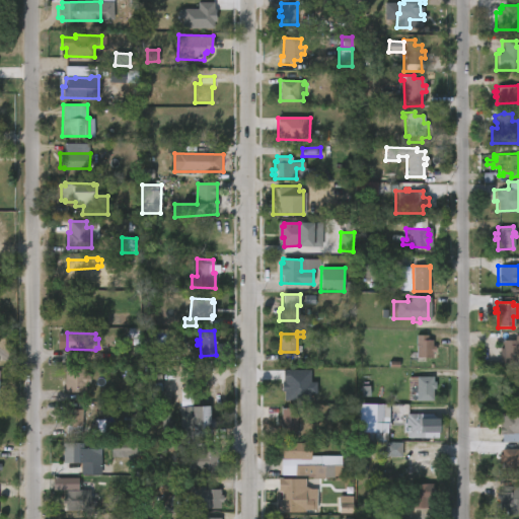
[(425,335),(425,340),(430,340),(430,346),(432,346),(432,352),(430,352),(430,358),(414,357),(414,335),(425,335)]
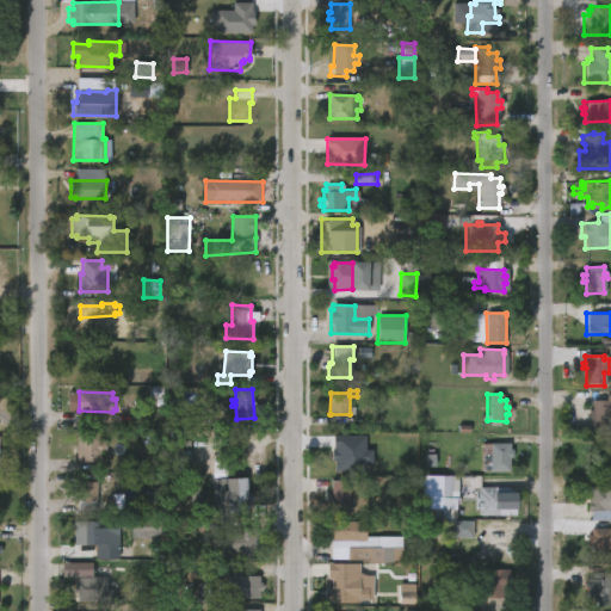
[(610,394),(610,431),(590,431),(590,411),(593,411),(593,401),(606,401),(606,395),(610,394)]
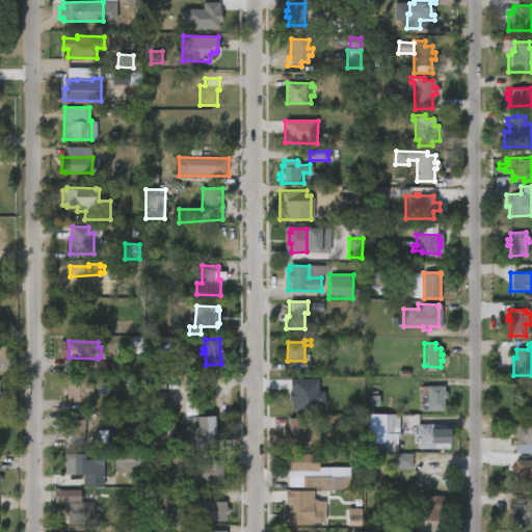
[(89,376),(89,383),(95,383),(95,392),(88,392),(88,401),(69,401),(70,376),(89,376)]
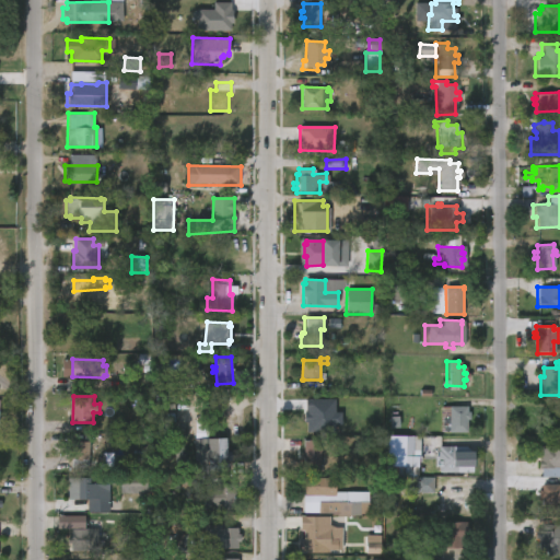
[(335,412),(335,399),(304,400),(305,432),(341,431),(341,412),(335,412)]
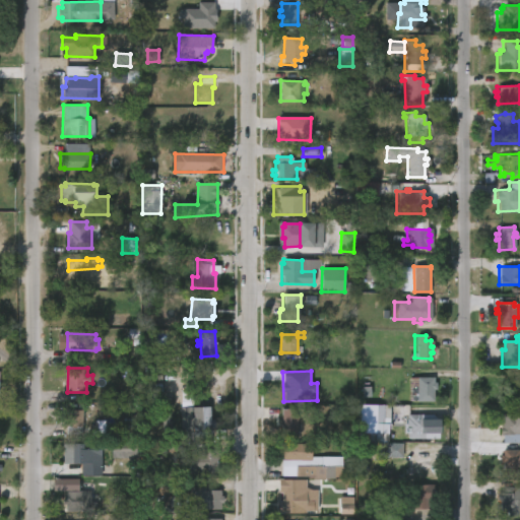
[(433,378),(433,381),(436,381),(435,388),(434,388),(434,401),(407,400),(408,377),(433,378)]
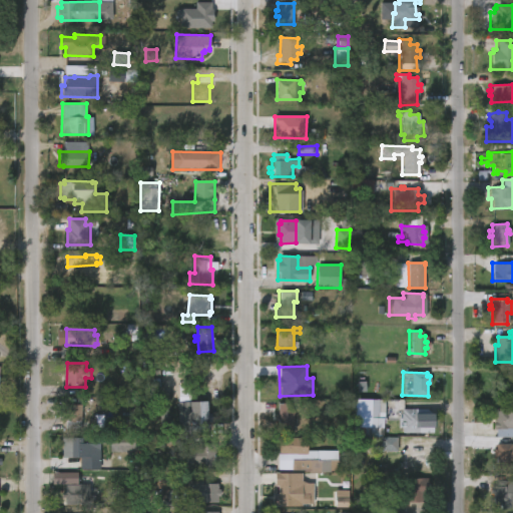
[(210,401),(210,414),(214,414),(214,422),(193,422),(192,401),(210,401)]
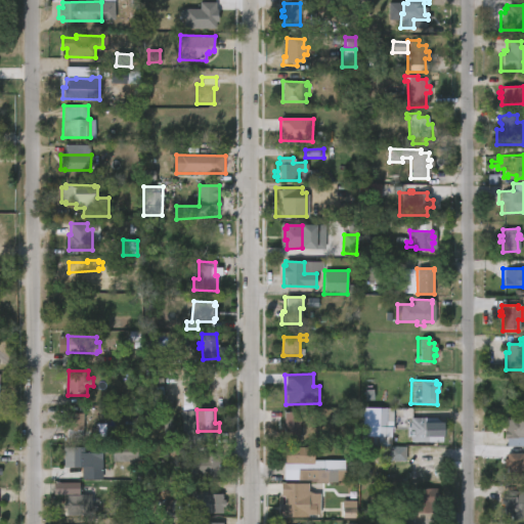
[(85,412),(84,437),(69,437),(68,412),(85,412)]
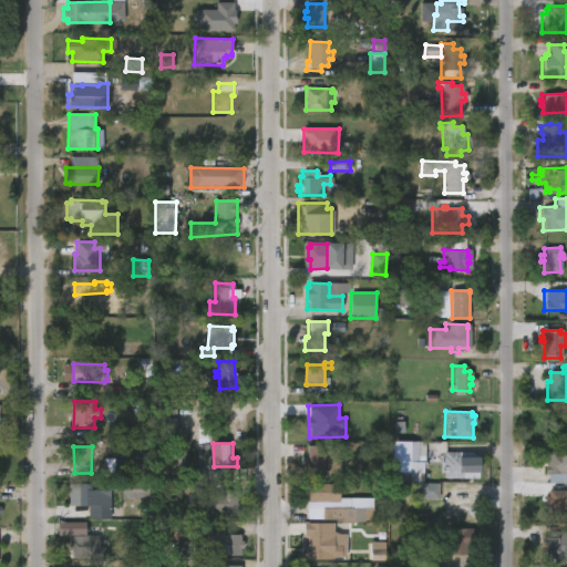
[(325,477),(308,477),(308,446),(325,446),(325,477)]
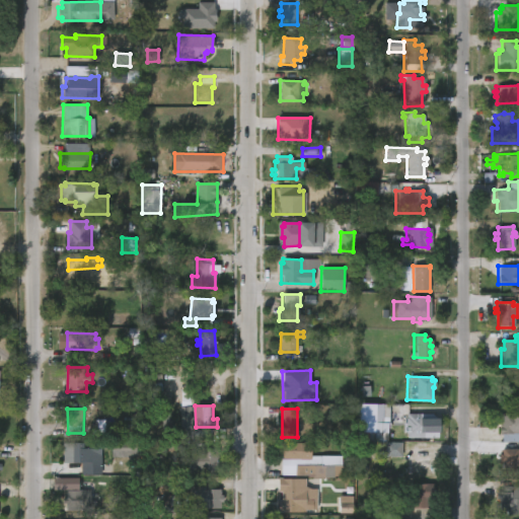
[(518,443),(503,443),(503,434),(500,435),(500,414),(518,414),(518,443)]
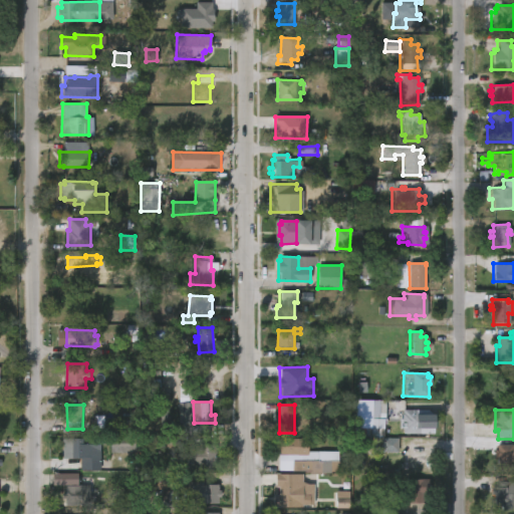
[(415,411),(414,414),(431,414),(431,433),(411,433),(411,427),(405,427),(406,411),(415,411)]
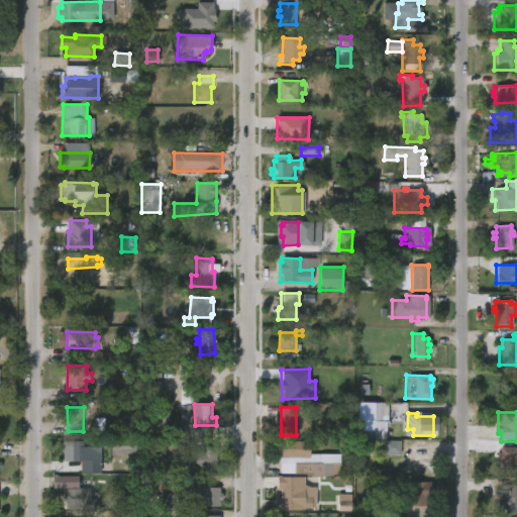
[(386,438),(356,437),(356,420),(386,421),(386,438)]
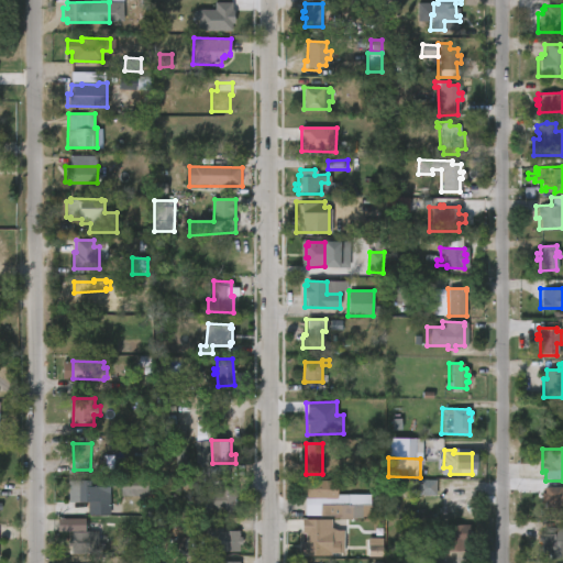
[(162,492),(178,493),(178,478),(162,478),(162,492)]
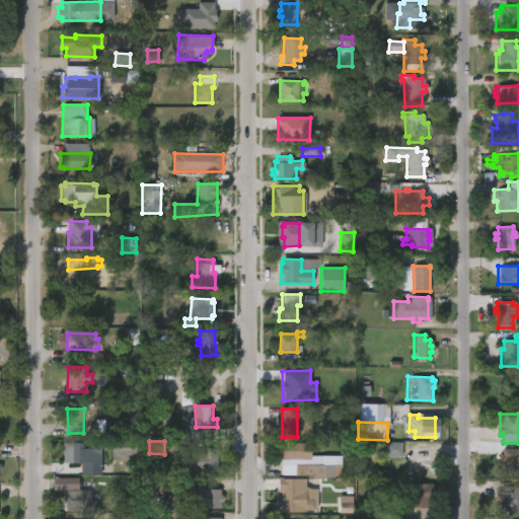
[(102,442),(103,464),(64,463),(64,443),(102,442)]
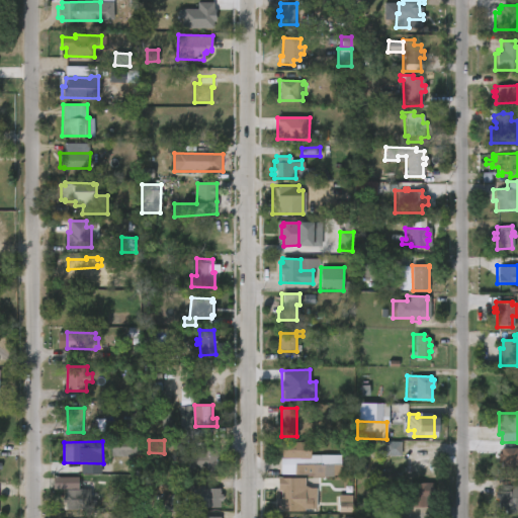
[(138,442),(138,456),(113,455),(113,448),(104,448),(104,441),(138,442)]
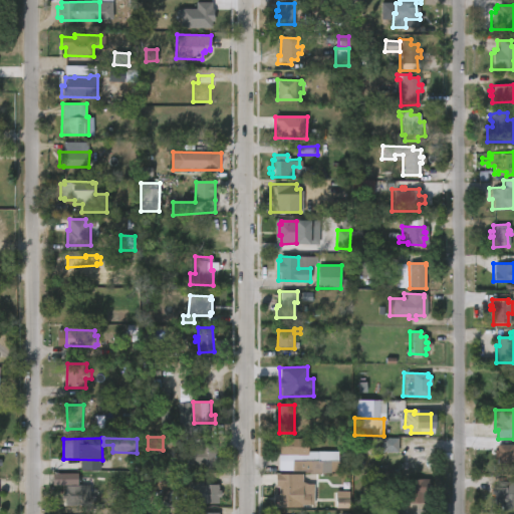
[(297,456),(279,456),(279,439),(297,439),(297,456)]
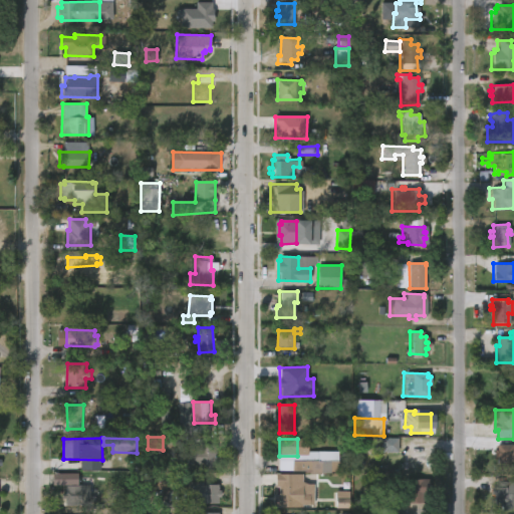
[(398,454),(398,439),(381,439),(381,453),(398,454)]
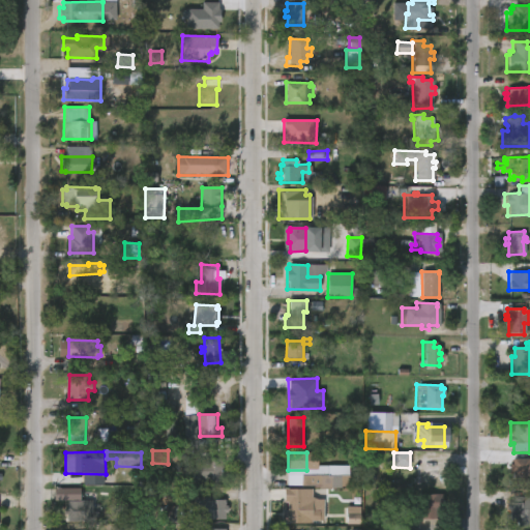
[(224,460),(224,484),(192,483),(192,471),(195,471),(195,459),(224,460)]
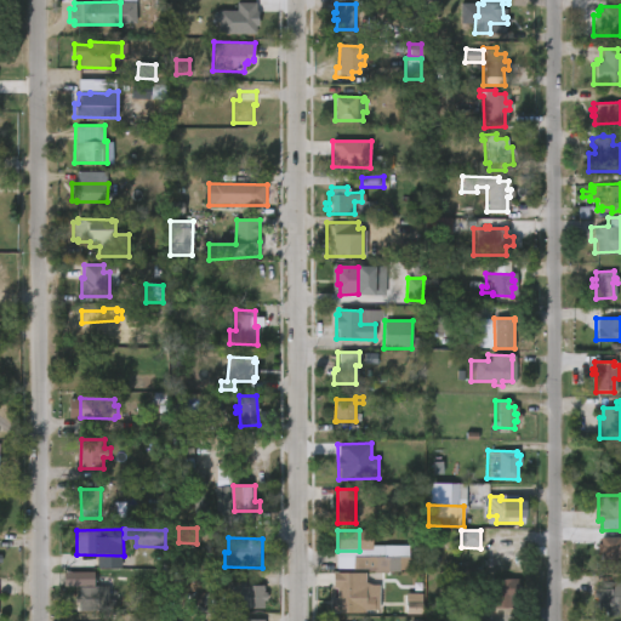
[(620,537),(620,569),(600,570),(600,553),(599,553),(599,543),(602,543),(602,537),(620,537)]
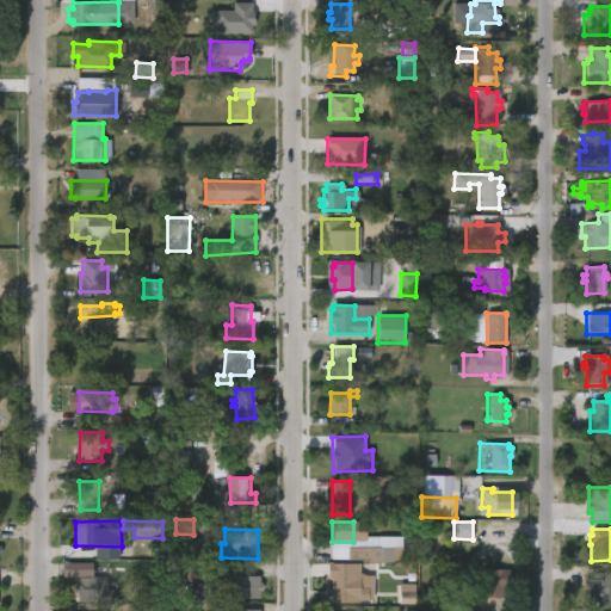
[(511,535),(511,545),(516,545),(516,560),(483,560),(483,535),(511,535)]
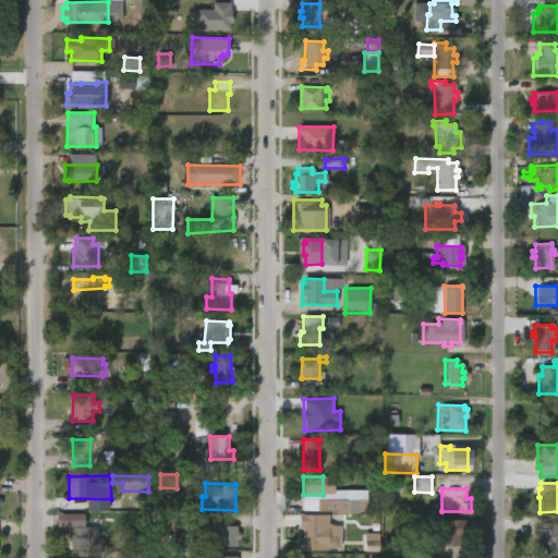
[(328,514),(317,514),(317,501),(360,501),(360,516),(328,514)]
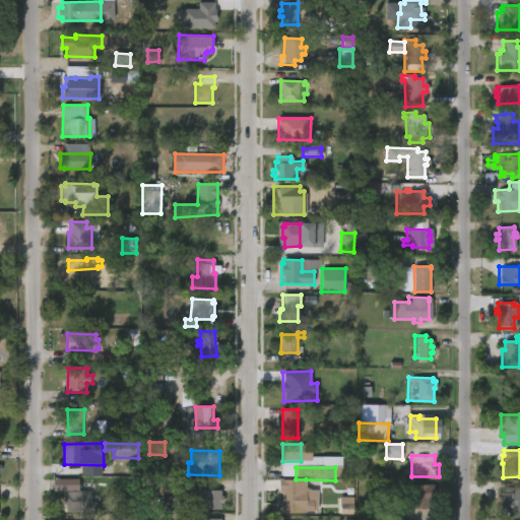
[(431,510),(408,509),(409,484),(435,485),(435,503),(431,503),(431,510)]
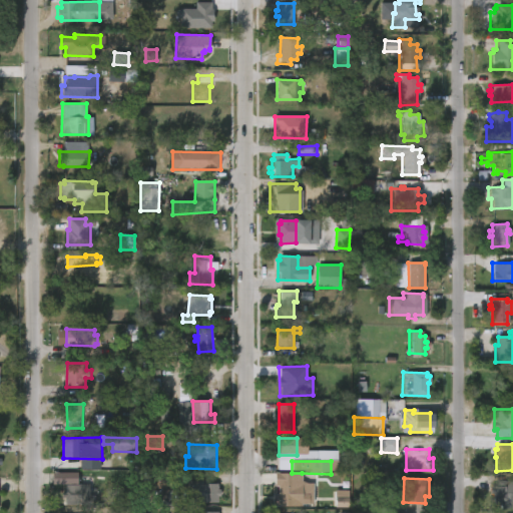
[(512,481),(512,487),(512,506),(494,506),(494,487),(497,487),(497,481),(512,481)]
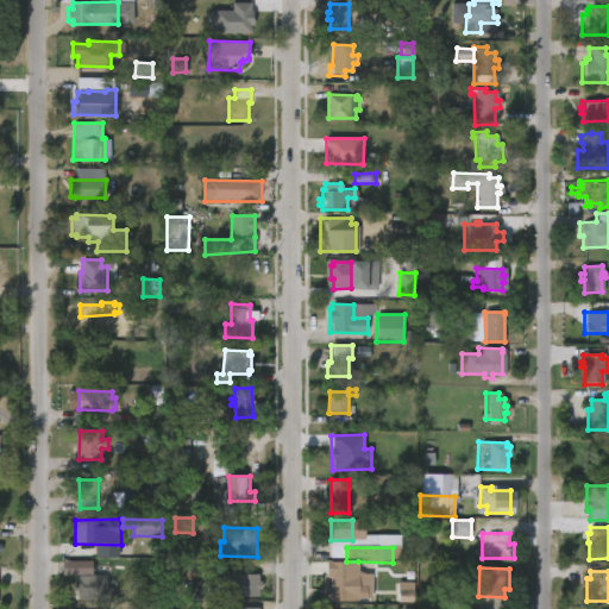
[(350,600),(328,601),(330,575),(355,573),(355,585),(349,586),(350,600)]
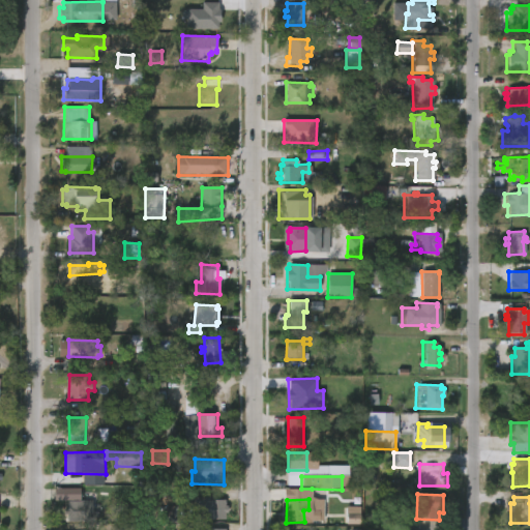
[(93,500),(93,521),(68,521),(69,513),(65,513),(65,508),(68,508),(68,501),(93,500)]
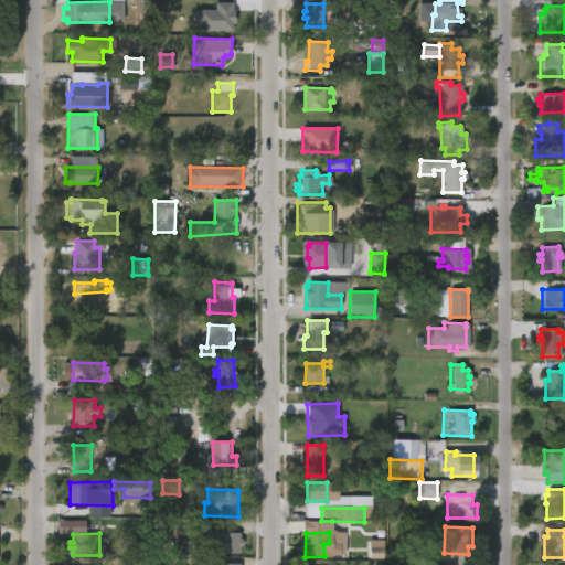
[(208,533),(208,556),(210,556),(209,564),(223,564),(224,556),(241,556),(241,533),(208,533)]
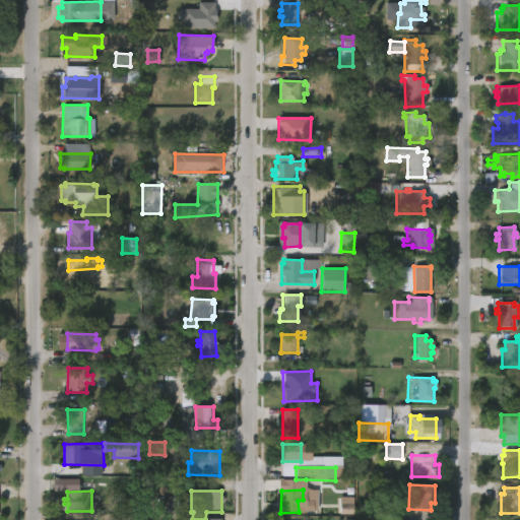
[(160,513),(180,514),(180,498),(161,497),(160,513)]
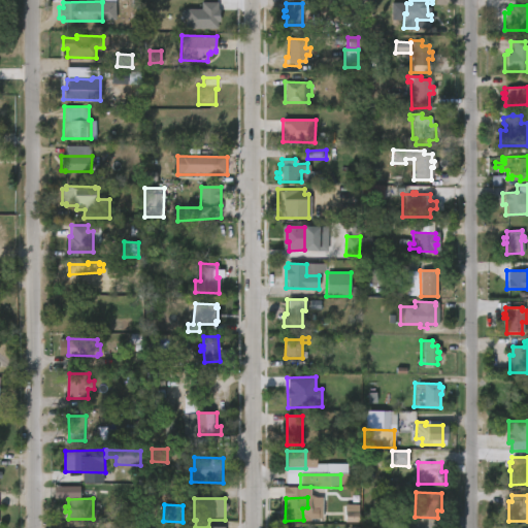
[(344,522),(358,523),(358,505),(344,505),(344,522)]
